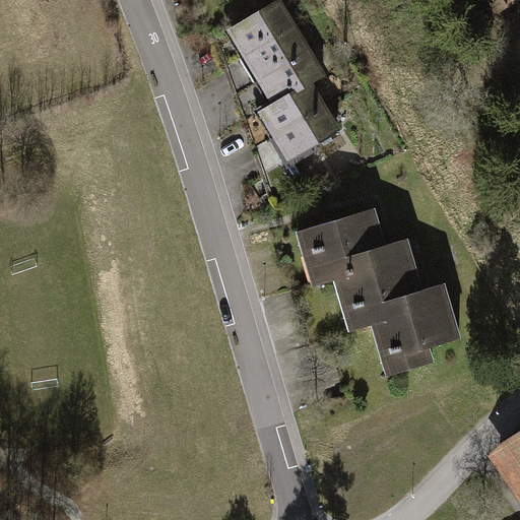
[(280,0),(276,0),(225,35),(242,59),(297,25),(280,0)]
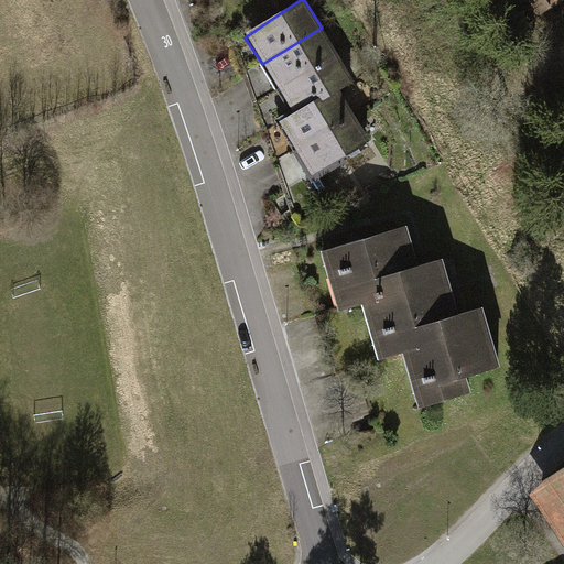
[(563,4),(563,0),(506,0),(529,31),(563,4)]
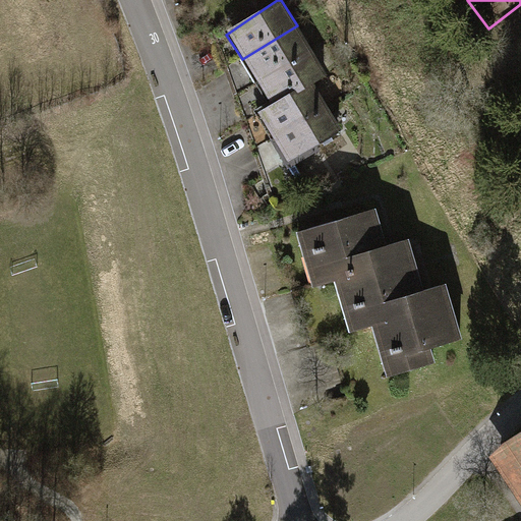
[(297,25),(242,59),(255,81),(310,49),(297,25)]
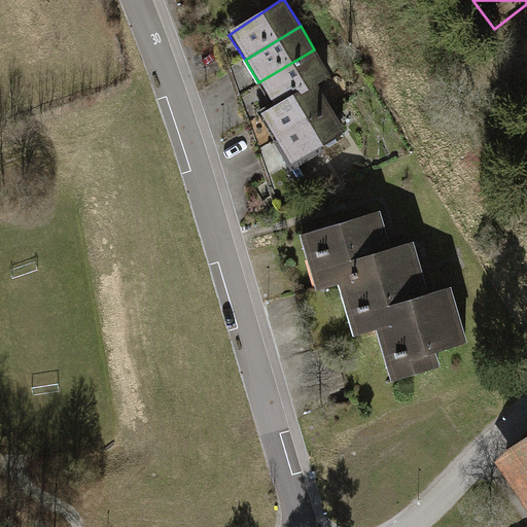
[(314,49),(258,82),(274,107),(316,83),(318,86),(332,78),(314,49)]
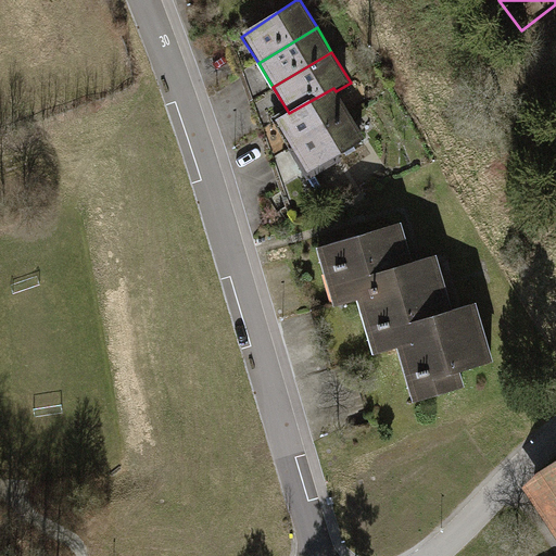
[(289,113),(274,122),(291,149),(349,115),(336,91),(333,88),(289,113)]
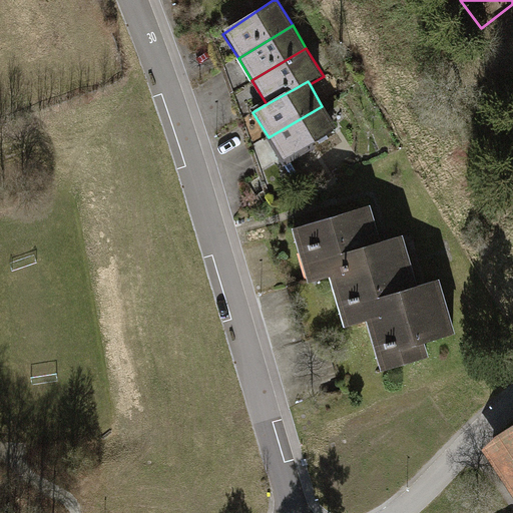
[(322,106),(269,137),(283,162),(335,130),(322,106)]
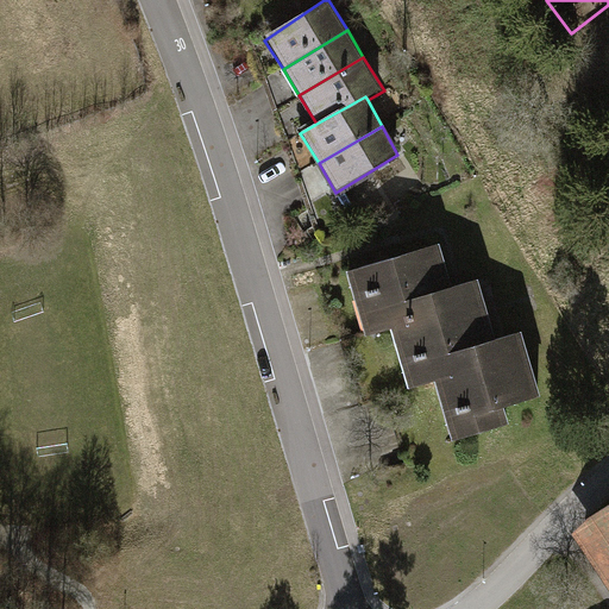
[(438,244),(343,274),(364,343),(385,337),(391,355),(489,324),(476,282),(453,289),(438,244)]
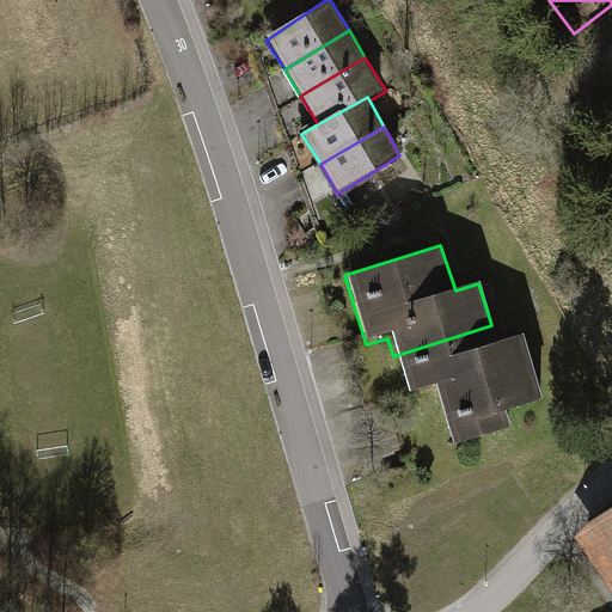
[(491,325),(393,356),(407,402),(435,392),(454,451),(510,432),(505,416),(542,403),(520,340),(499,347),(491,325)]
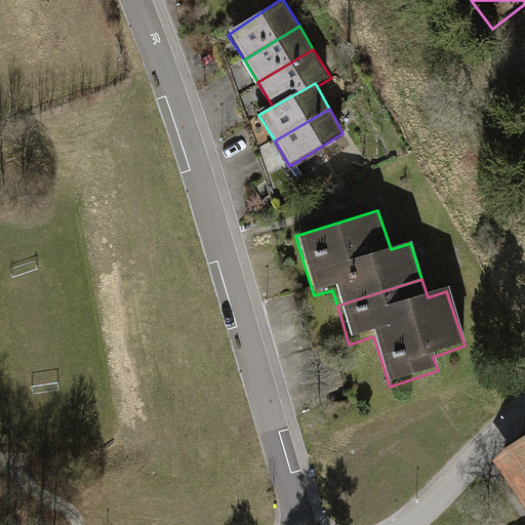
[(524,441),(488,469),(524,520),(524,441)]
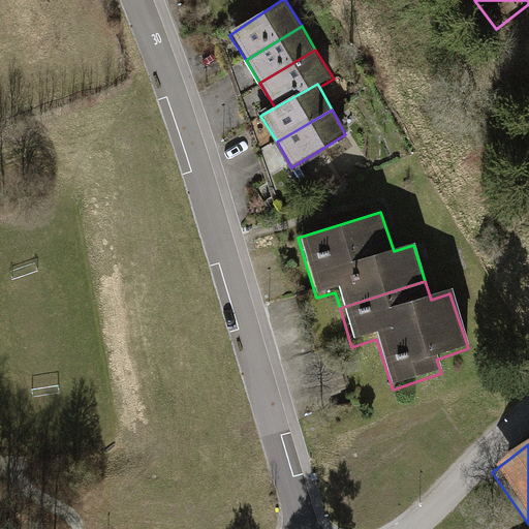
All buildings are outlined.
